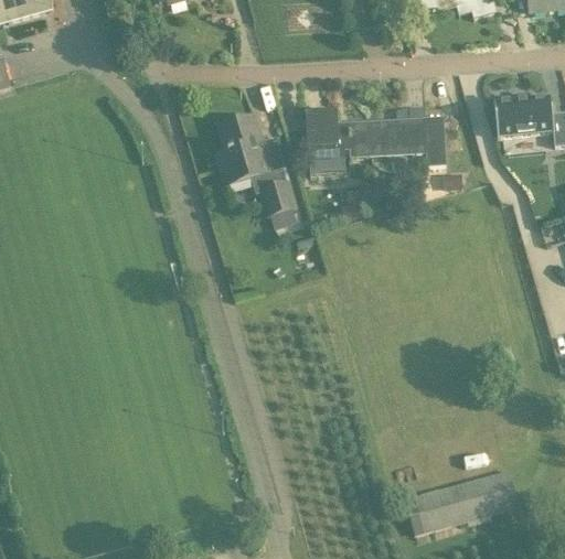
[(0,0),(0,24),(3,24),(53,11),(50,0),(0,0)]
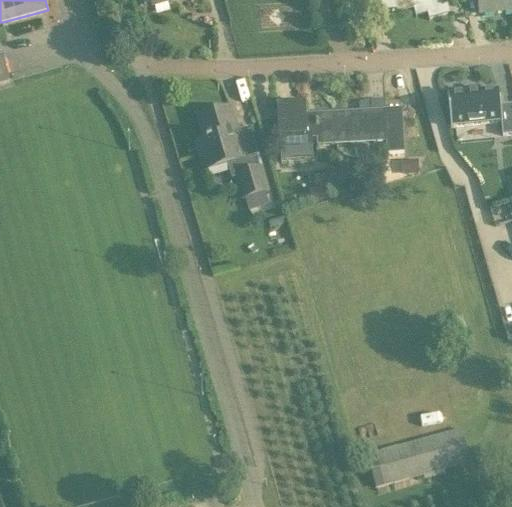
[(382,0),(386,12),(413,4),(416,4),(415,0),(382,0)]
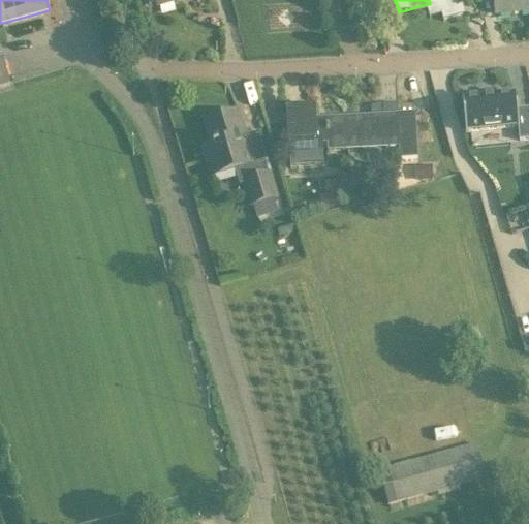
[(429,0),(430,4),(427,4),(430,12),(441,9),(443,16),(465,10),(462,0),(429,0)]
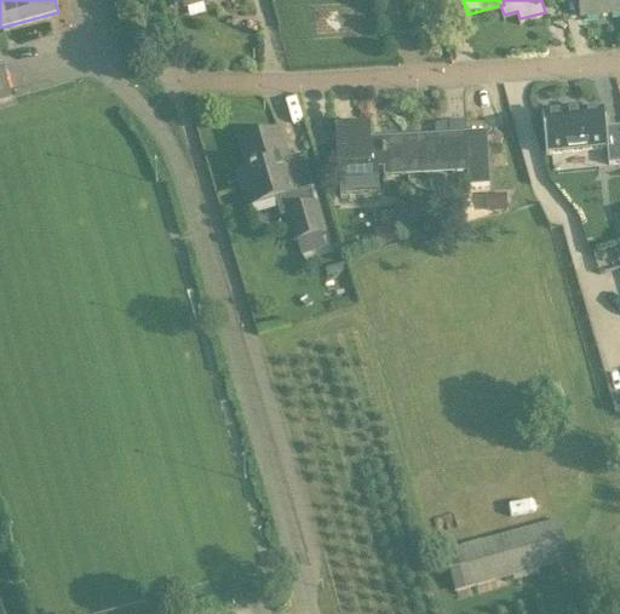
[(580,0),(581,15),(619,11),(619,0),(580,0)]
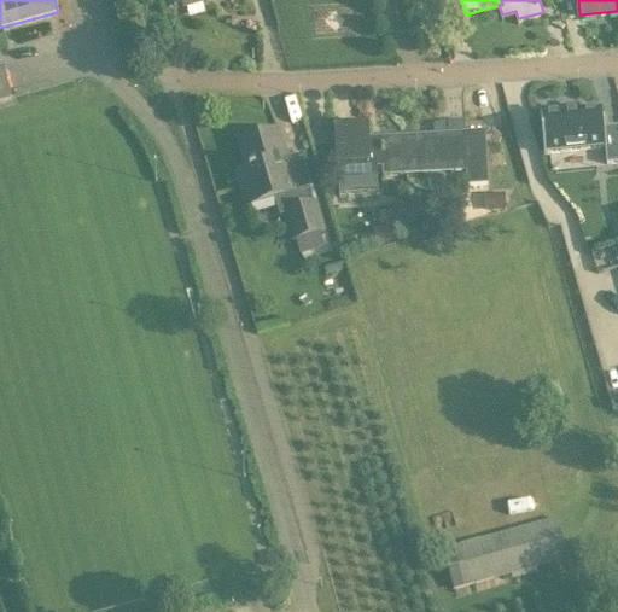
[(0,62),(0,98),(12,95),(3,60),(0,62)]
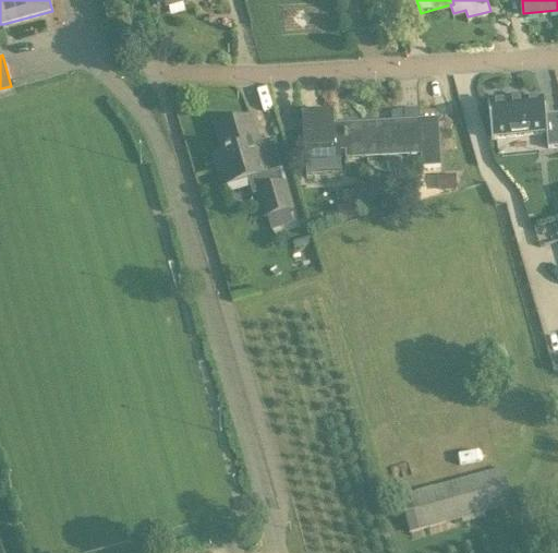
[(557,144),(557,111),(546,112),(544,95),(487,101),(492,136),(546,130),(547,145),(557,144)]
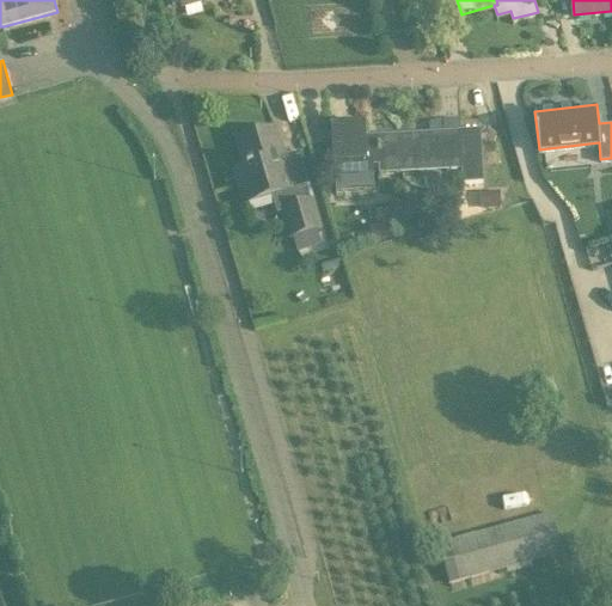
[(401,132),(403,170),(463,167),(463,182),(484,181),(482,128),(461,129),(460,116),(444,117),(444,129),(401,132)]
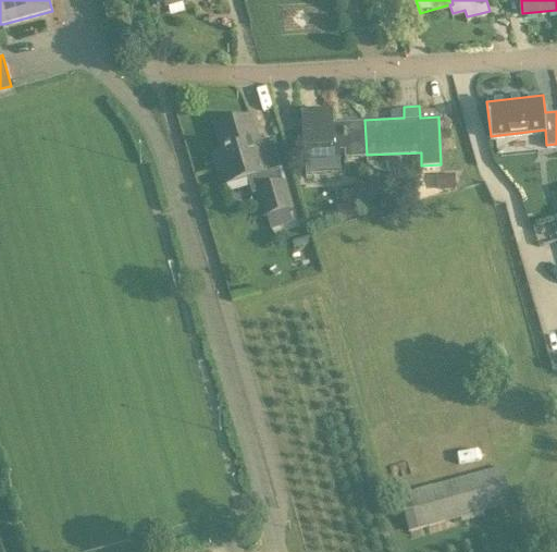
[(367,155),(364,120),(333,122),(332,109),(302,111),(302,127),(291,129),(292,147),(305,146),(306,160),(341,158),(339,148),(345,148),(346,156),(367,155)]
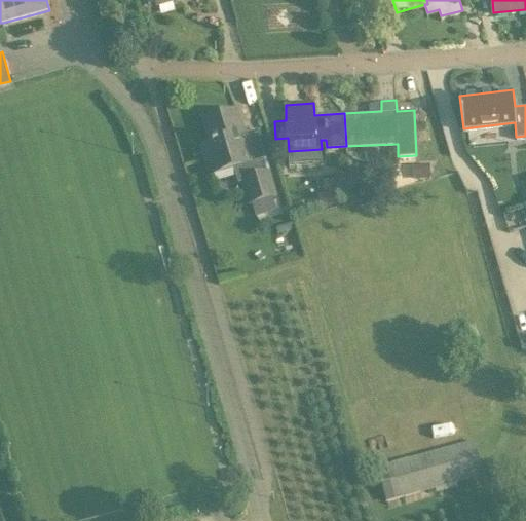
[(251,160),(235,109),(205,117),(213,141),(204,144),(213,172),(232,165),(237,180),(242,179),(250,201),(252,200),(272,195),(275,194),(264,156),(251,160)]
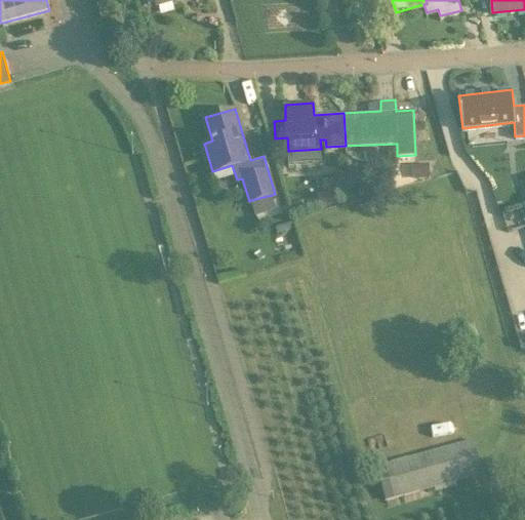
[(417,176),(429,175),(429,162),(417,163),(417,176)]
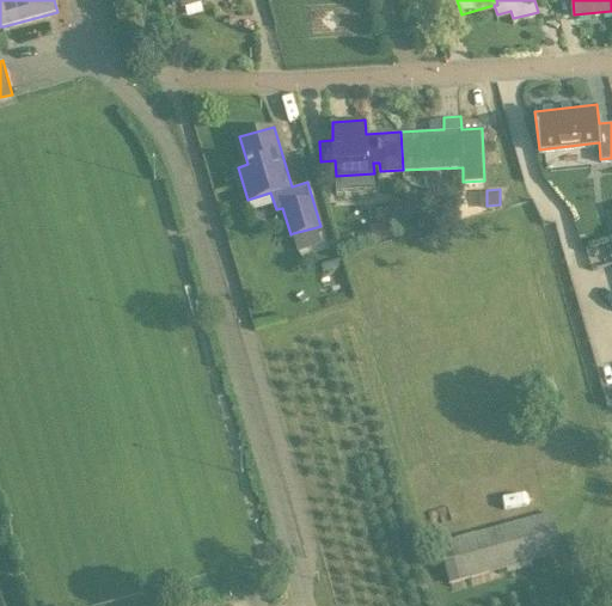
[(389,202),(389,224),(390,232),(402,232),(401,202),(389,202)]
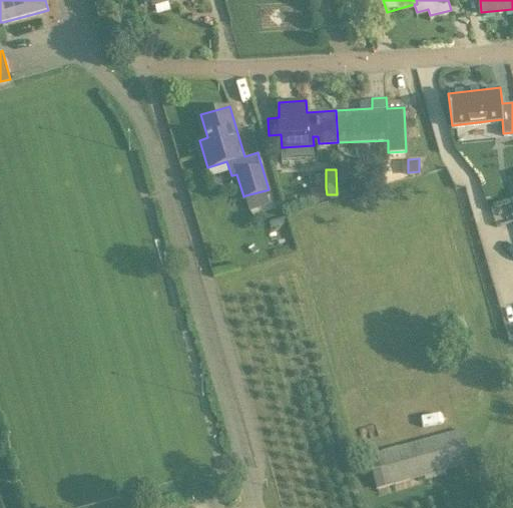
[(314,187),(314,198),(327,197),(327,194),(326,187),(314,187)]
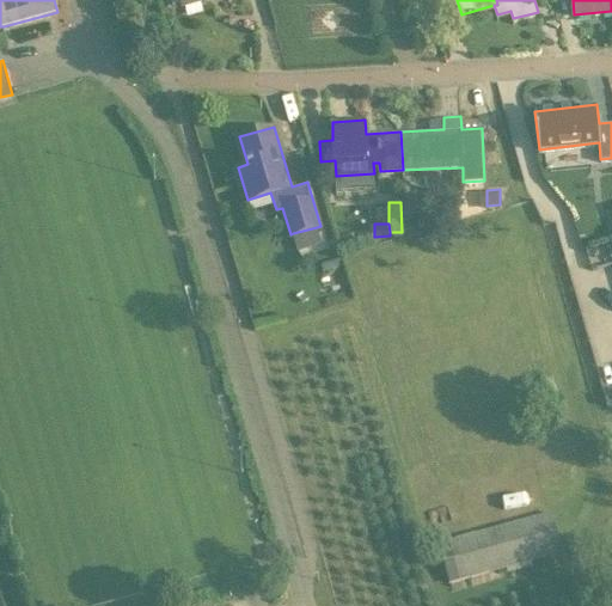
[(322,243),(317,227),(293,233),(297,250),(322,243)]
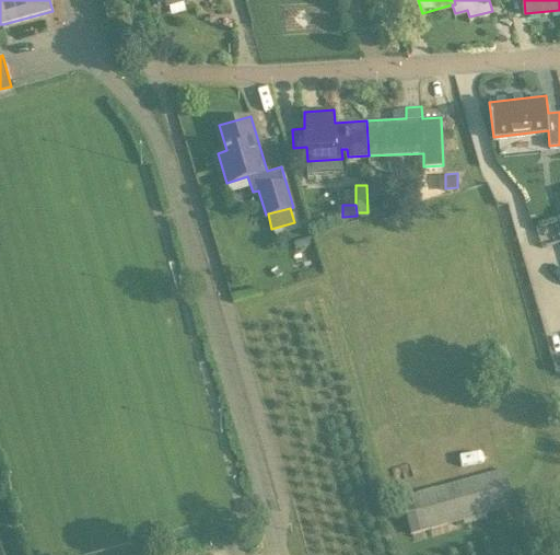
[(411,531),(514,503),(504,467),(400,496),(411,531)]
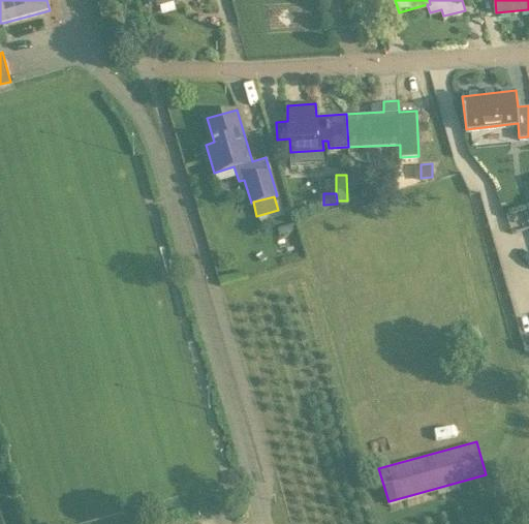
[(242,469),(241,470),(230,472),(232,483),(243,481),(244,481),(242,469)]
